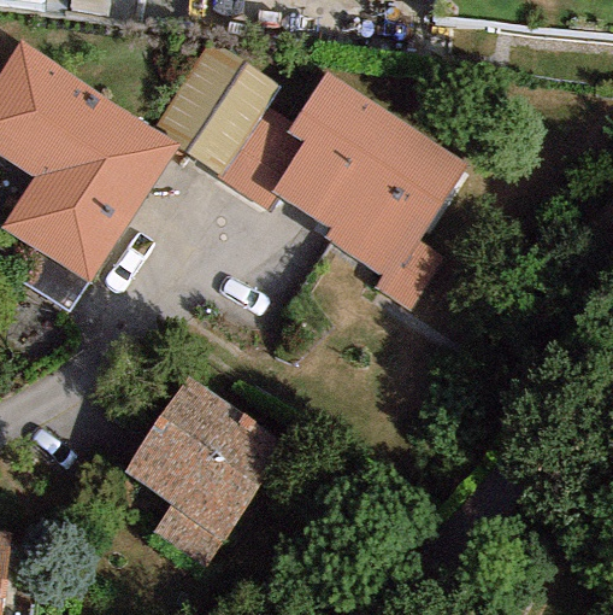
[(154,128),(21,39),(0,70),(0,153),(33,176),(0,224),(89,282),(177,150),(181,145),(154,128)]
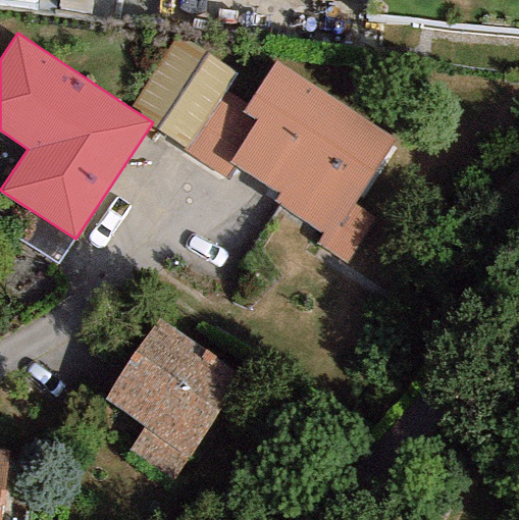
[(237,70),(177,34),(131,108),(153,122),(150,126),(186,151),(225,91),(237,70)]
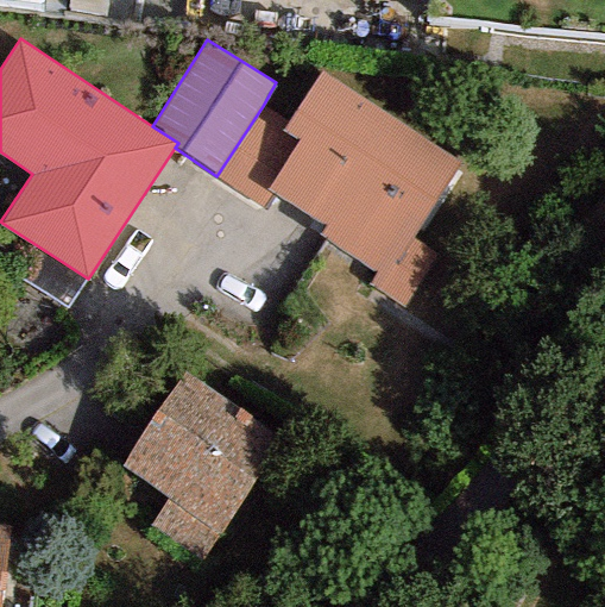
[(460,163),(322,72),(288,121),(283,130),(301,141),(270,187),(278,193),(331,227),(325,236),(379,271),(370,286),(403,308),(439,255),(411,237),(460,163)]
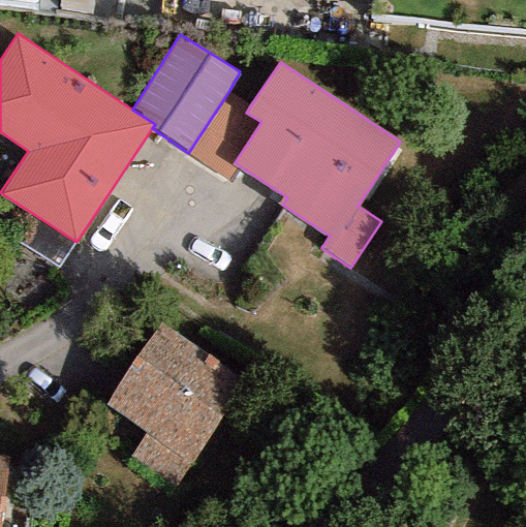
[(250,105),(228,92),(188,153),(233,182),(242,167),(235,162),(261,122),(246,113),(250,105)]
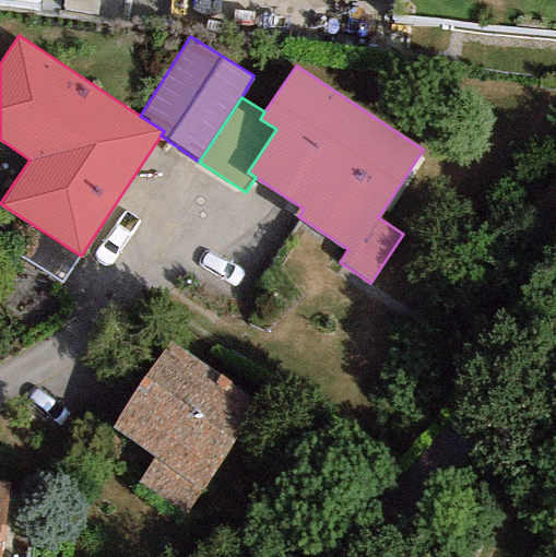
[(262,400),(170,339),(111,427),(155,457),(138,482),(186,514),(262,400)]
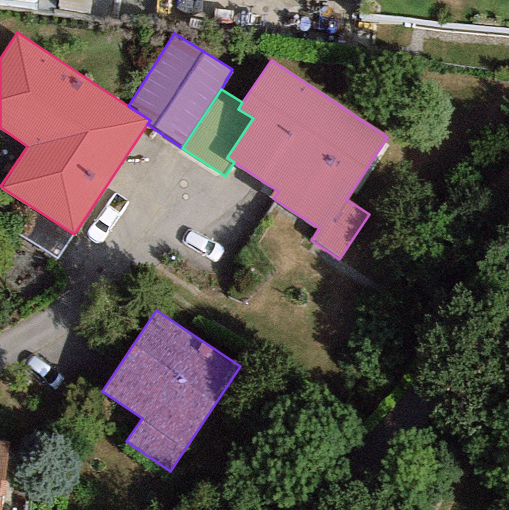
[(0,509),(9,440),(0,438),(0,509)]
